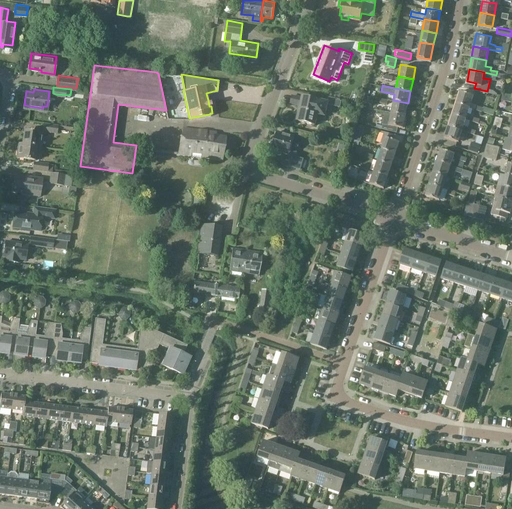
[(459,89),(455,101),(470,106),(474,94),(459,89)]
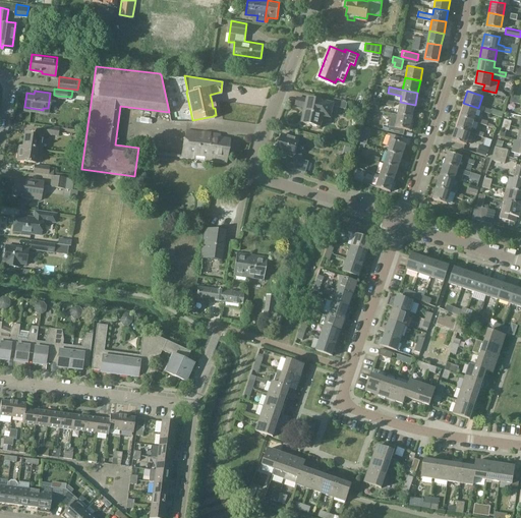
[(330,115),(332,103),(345,106),(346,100),(334,97),(333,101),(307,96),(307,97),(296,95),(295,102),(305,104),(302,120),(320,124),(322,113),(330,115)]
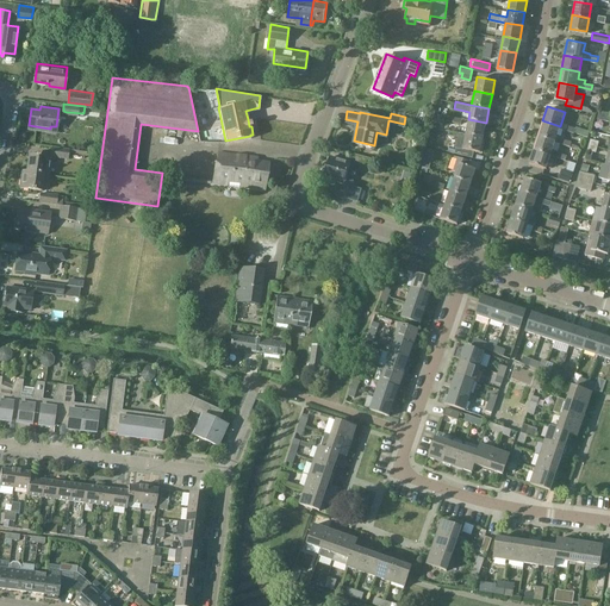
[(468,119),(466,132),(484,136),(486,123),(468,119)]
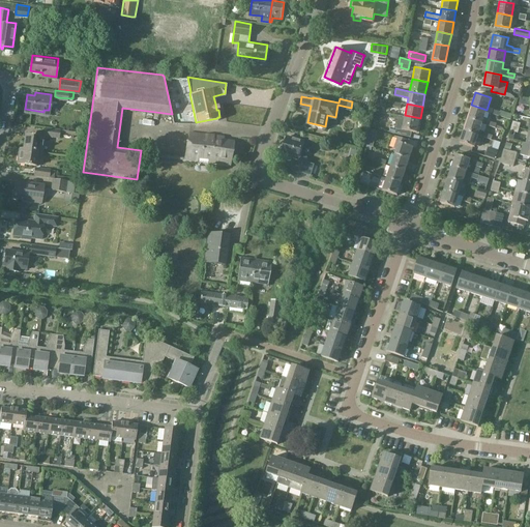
[(471,105),(467,116),(482,121),(487,110),(471,105)]
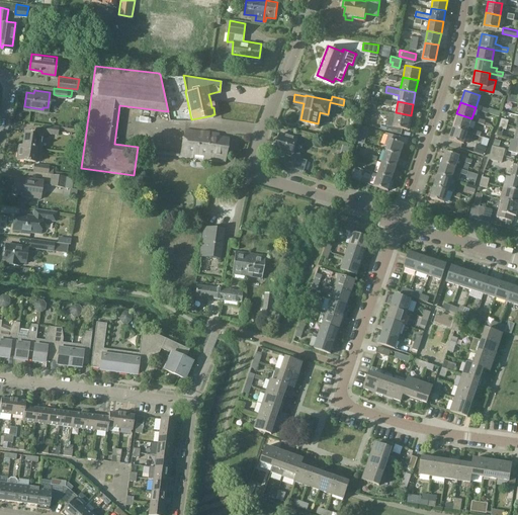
[(497,114),(498,109),(489,106),(489,107),(482,105),(481,109),(497,114)]
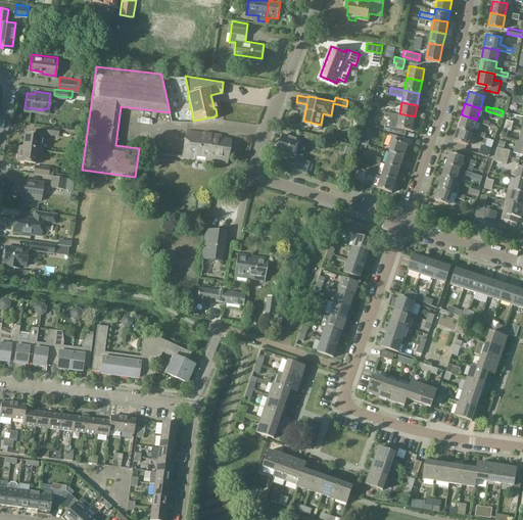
[(389,130),(405,134),(407,128),(414,129),(415,124),(413,123),(415,116),(399,113),(393,112),(390,126),(389,130)]
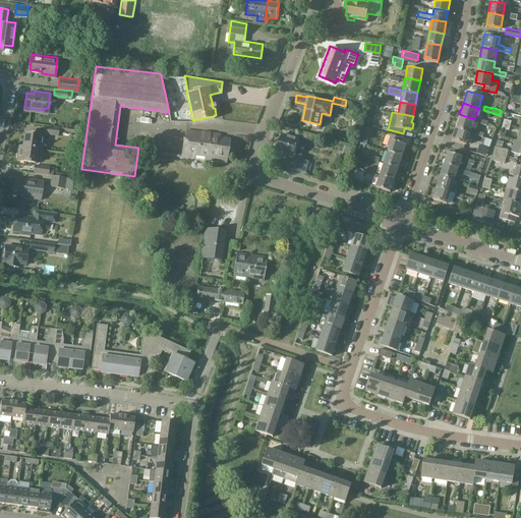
[(470,130),(474,119),(459,114),(456,125),(470,130)]
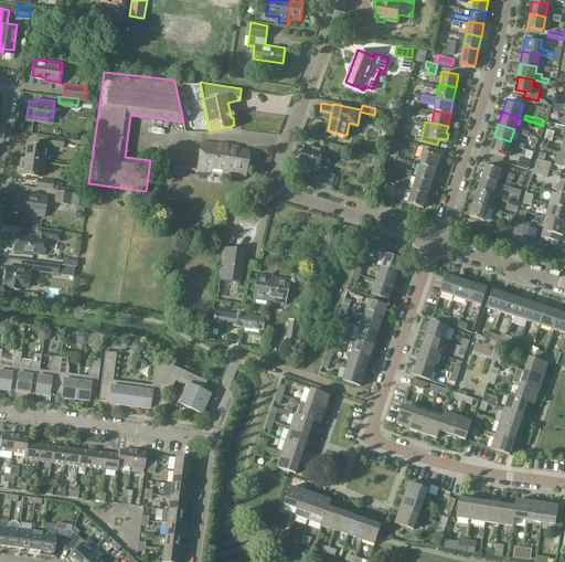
[(520,131),(535,136),(536,135),(533,133),(529,131),(530,129),(521,127),(520,131)]
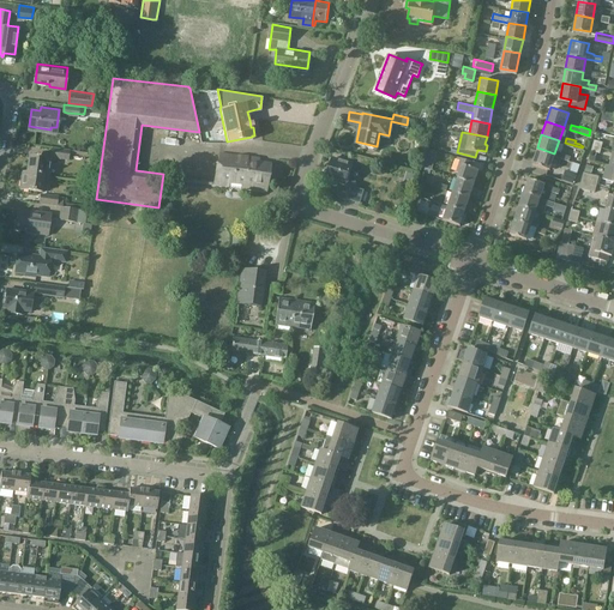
[(52,155),(67,157),(68,149),(53,146),(52,155)]
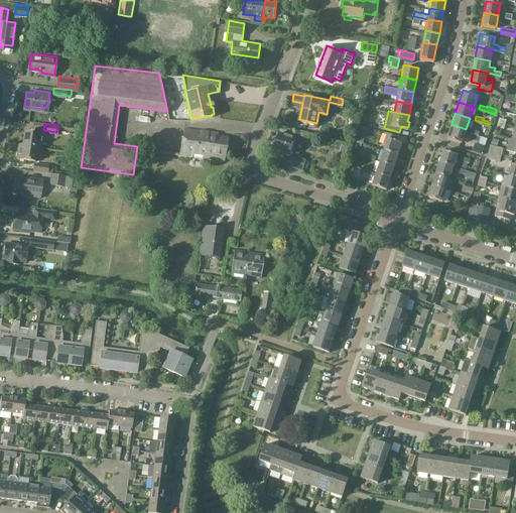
[(363,141),(367,126),(361,124),(357,139),(362,141),(363,141)]
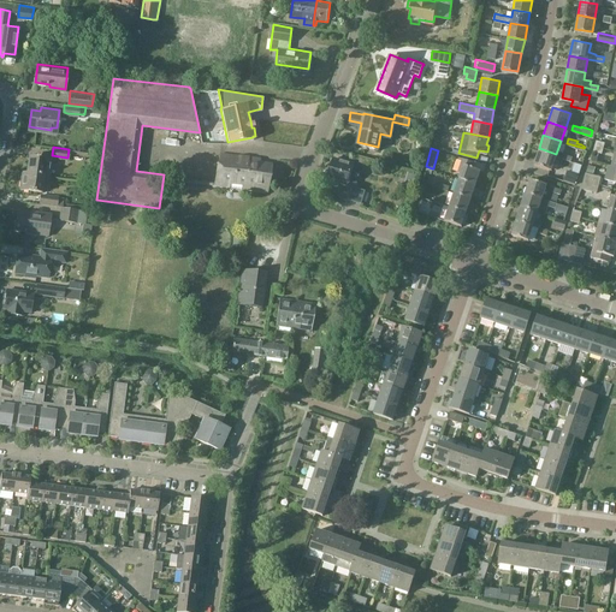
[(551,168),(556,154),(539,148),(534,162),(551,168)]
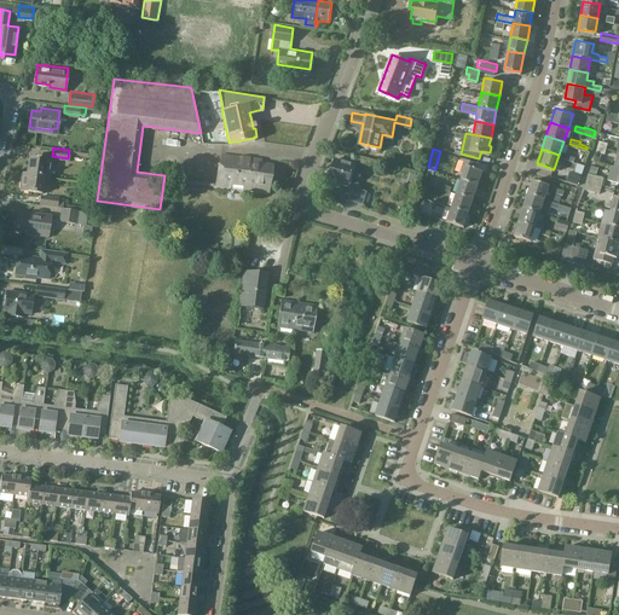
[(217,184),(270,191),(273,163),(255,161),(255,157),(221,152),(217,184)]
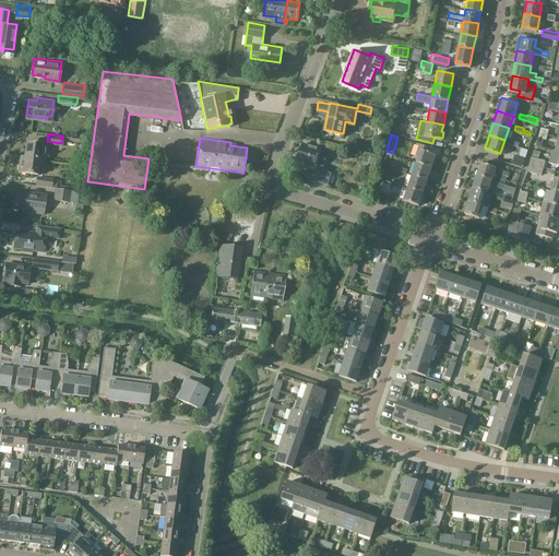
[(343,144),(324,139),(322,144),(341,150),(343,144)]
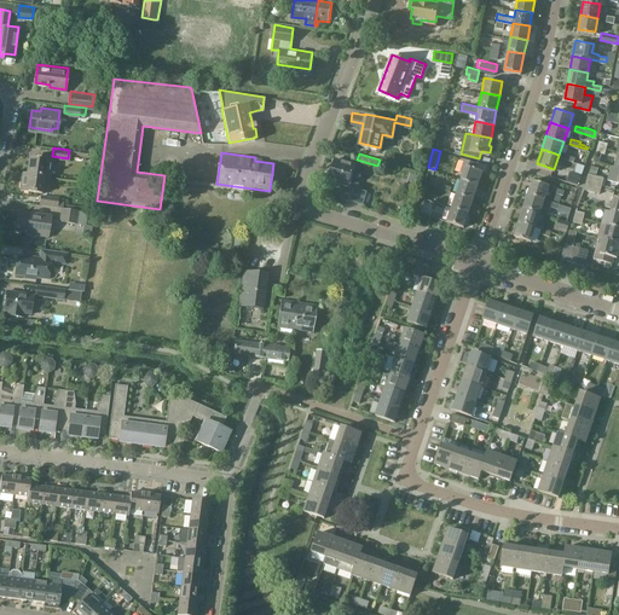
[(30,155),(28,170),(50,173),(51,158),(30,155)]
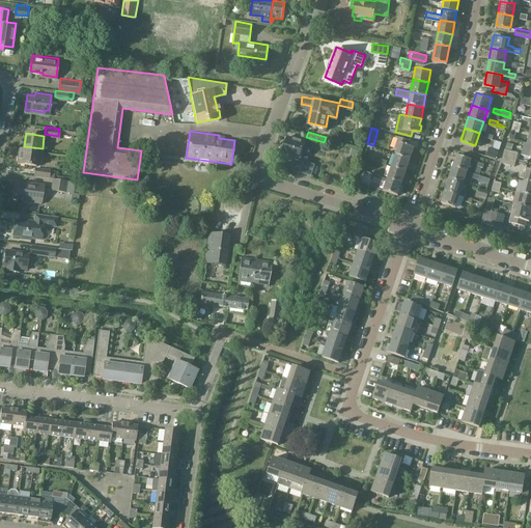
[(283,148),(280,157),(291,160),(292,157),(299,159),(302,160),(300,170),(311,173),(311,170),(312,168),(313,163),(314,162),(306,160),(308,155),(306,155),(301,153),(305,141),(305,138),(295,135),(294,137),(286,135),(285,141),(284,141),(282,141),(281,146),(282,147),(283,148)]
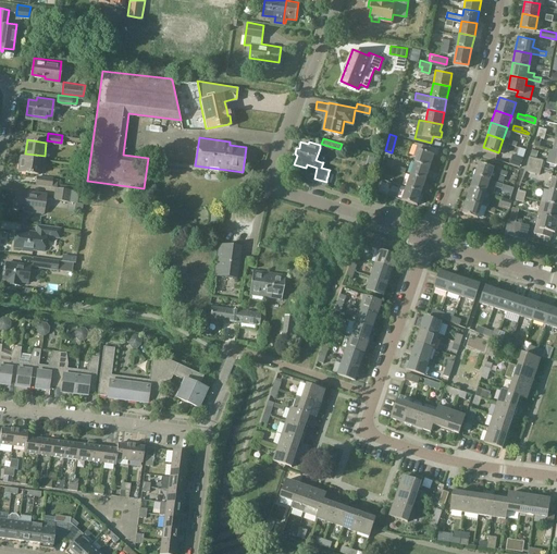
[(415,160),(430,165),(434,152),(426,150),(429,145),(418,142),(413,154),(417,155),(415,160)]
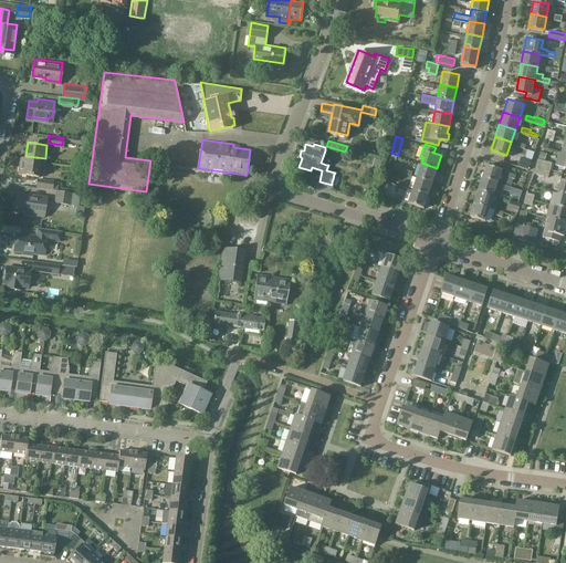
[(565,150),(562,149),(558,149),(555,163),(565,165),(565,150)]
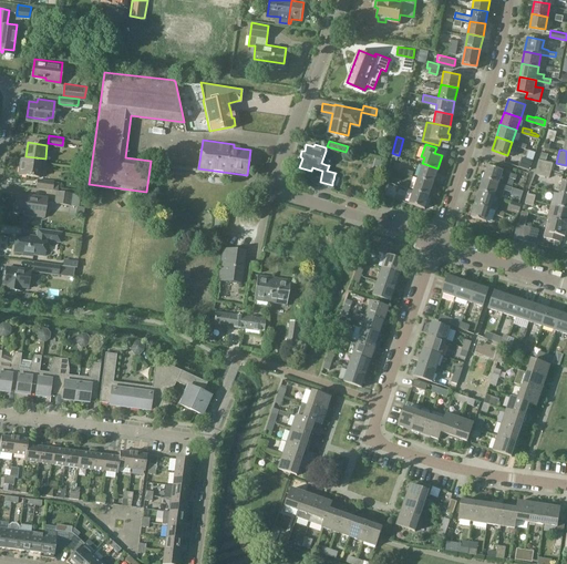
[(522,155),(518,164),(529,167),(532,159),(522,155)]
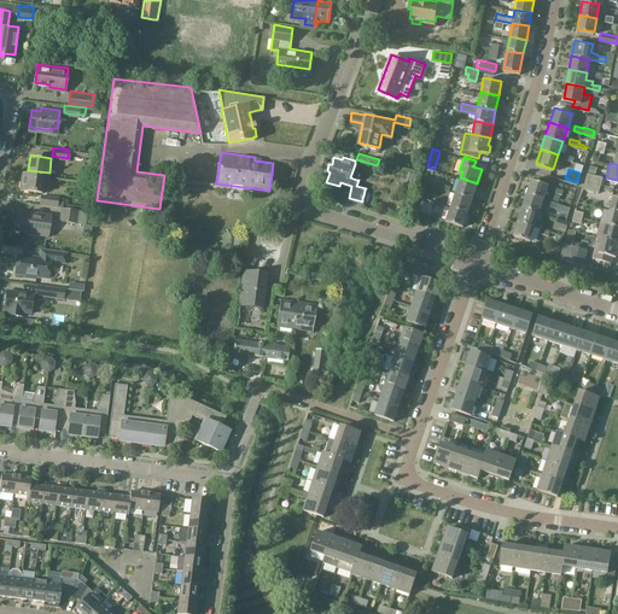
[(48,174),(50,173),(28,170),(28,171),(23,171),(21,188),(41,191),(44,179),(51,180),(51,175),(48,174)]
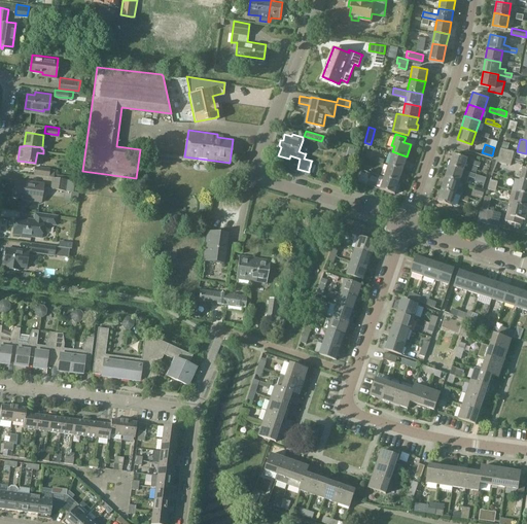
[(349,146),(345,161),(352,163),(356,148),(349,146)]
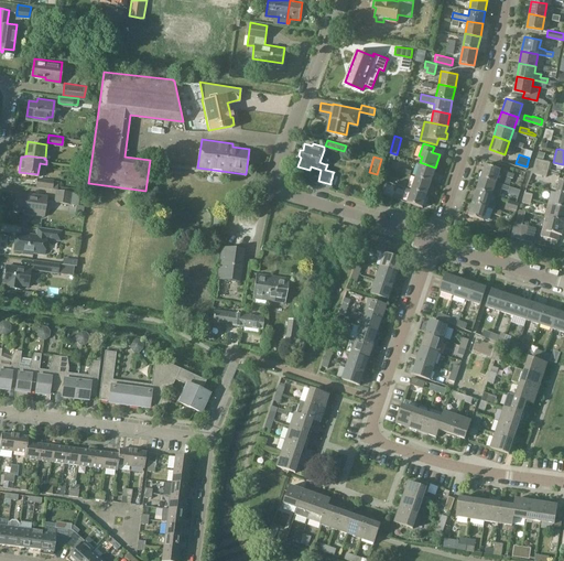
[(535,158),(534,164),(548,168),(550,161),(535,158)]
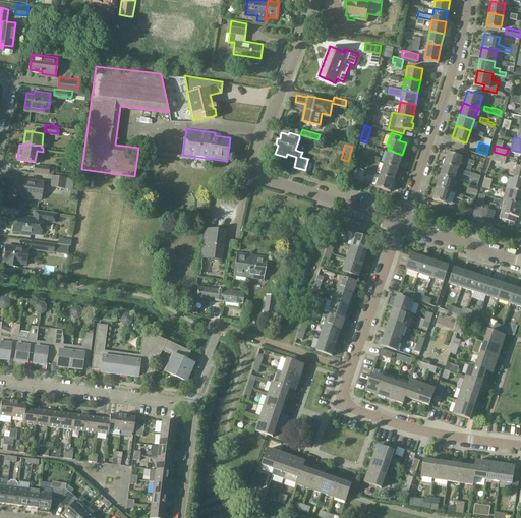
[(398,166),(402,155),(388,150),(384,161),(398,166)]
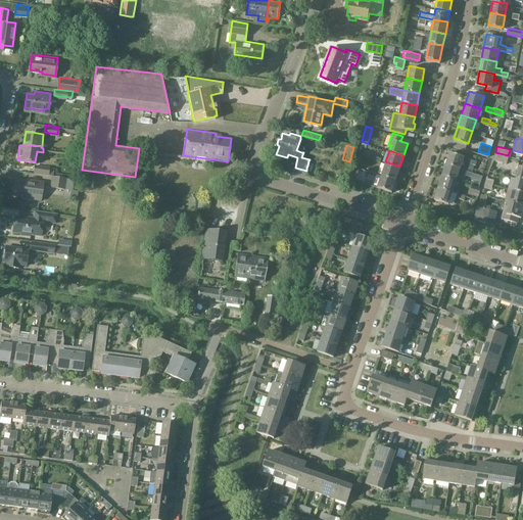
[(449,150),(445,161),(461,167),(464,155),(449,150)]
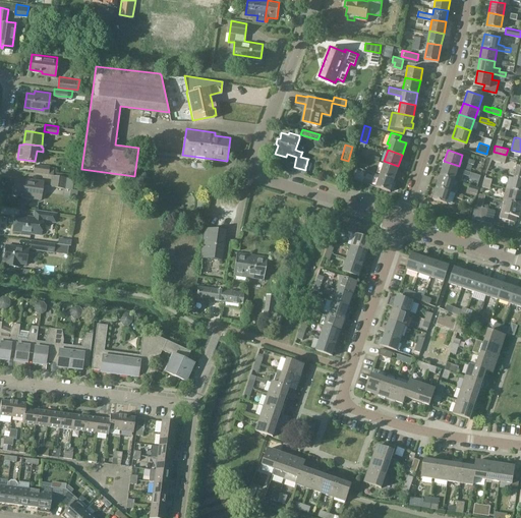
[(505,161),(506,155),(494,152),(491,158),(505,161)]
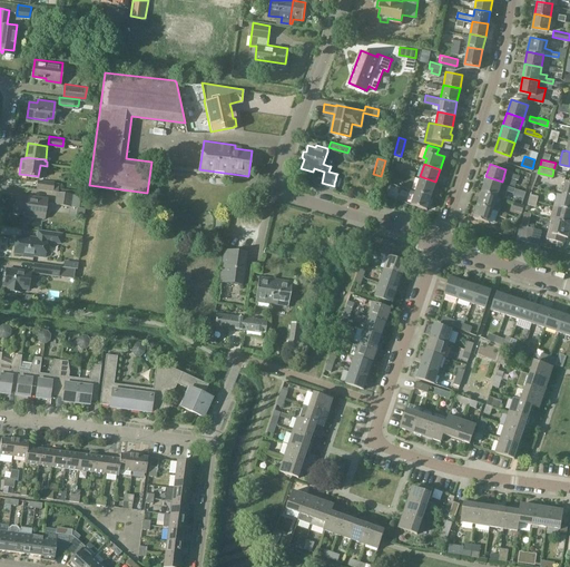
[(431,195),(435,182),(420,176),(415,189),(431,195)]
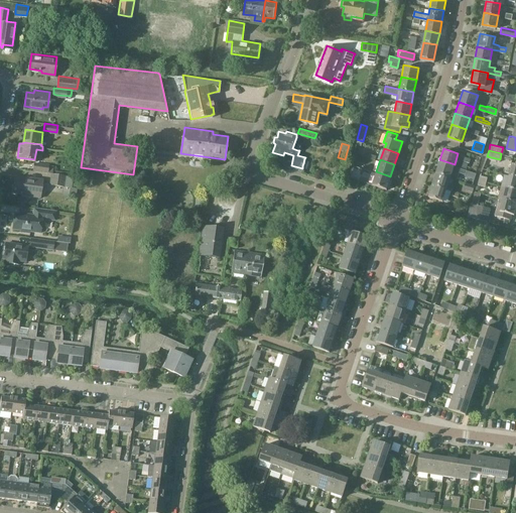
[(439,159),(436,171),(455,177),(457,178),(459,171),(465,173),(467,169),(455,164),(439,159)]
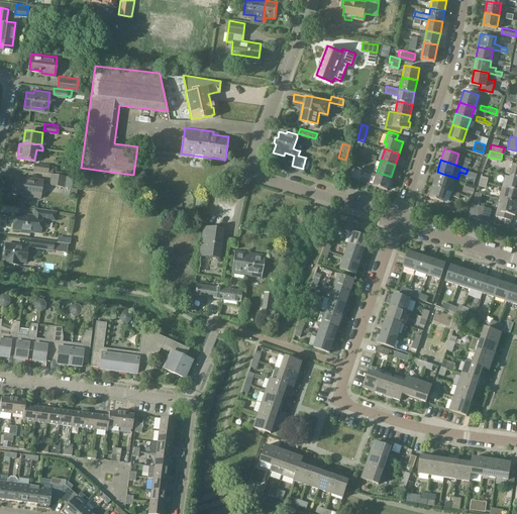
[(55,165),(34,162),(33,169),(54,172),(55,165)]
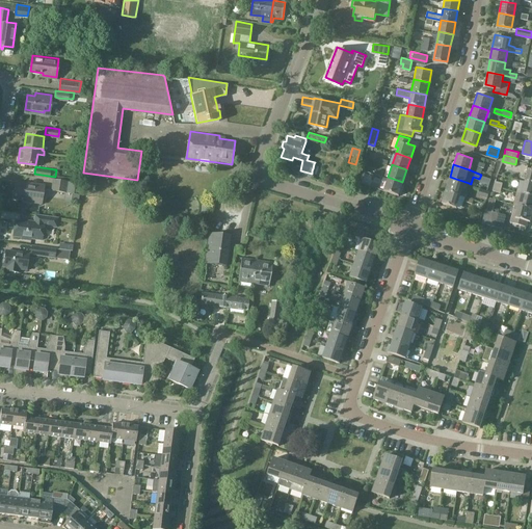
[(52,177),(51,189),(65,191),(67,190),(68,180),(52,177)]
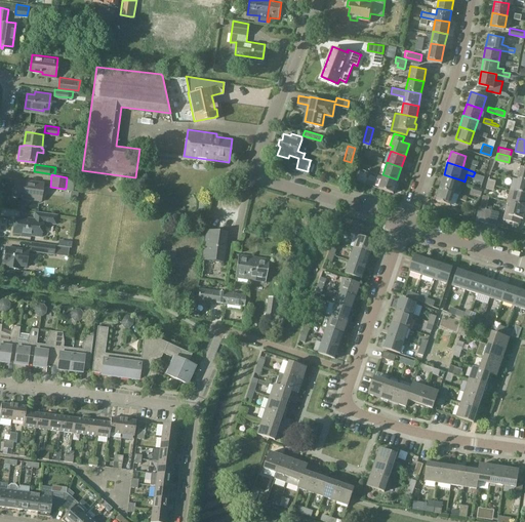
[(393,191),(397,179),(382,174),(378,186),(393,191)]
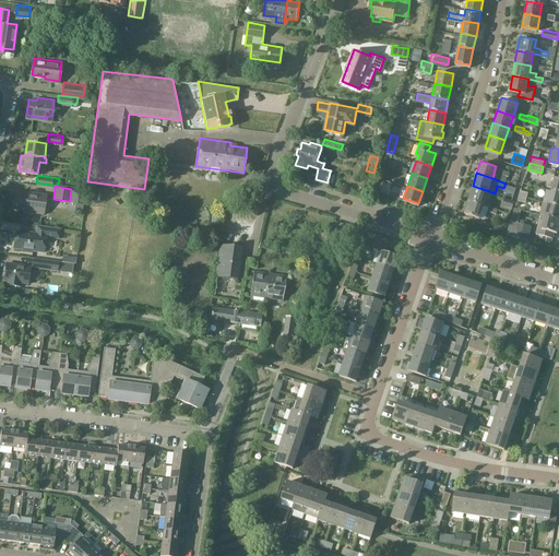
[(473,186),(468,198),(484,203),(489,205),(491,200),(490,200),(492,192),(473,186)]
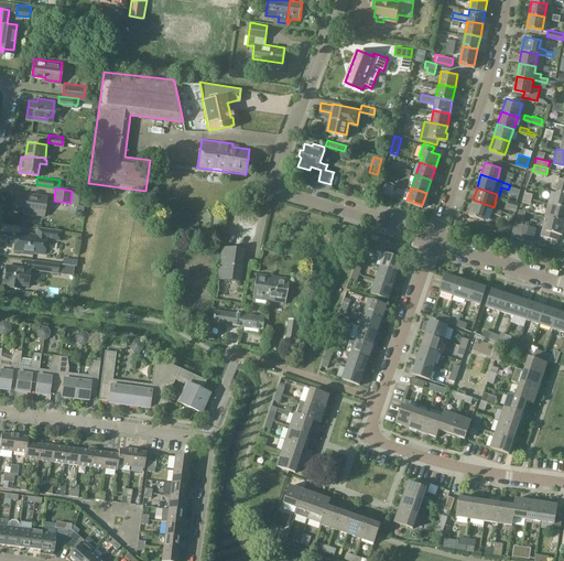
[(563,192),(556,191),(552,189),(548,202),(563,205),(563,192)]
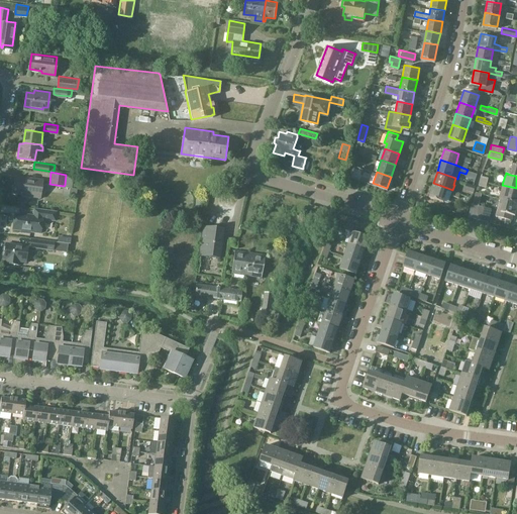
[(31,176),(30,177),(14,175),(12,191),(20,192),(20,194),(21,194),(40,196),(42,178),(31,176)]
